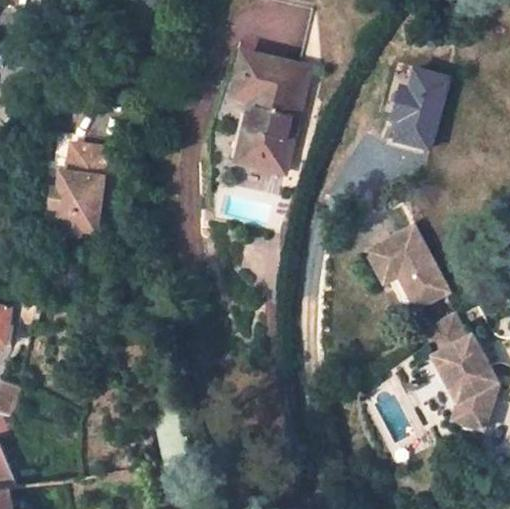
[(302,67),(244,52),(235,90),(256,95),(252,111),(250,111),(240,156),(281,167),(293,115),(291,114),(302,67)]
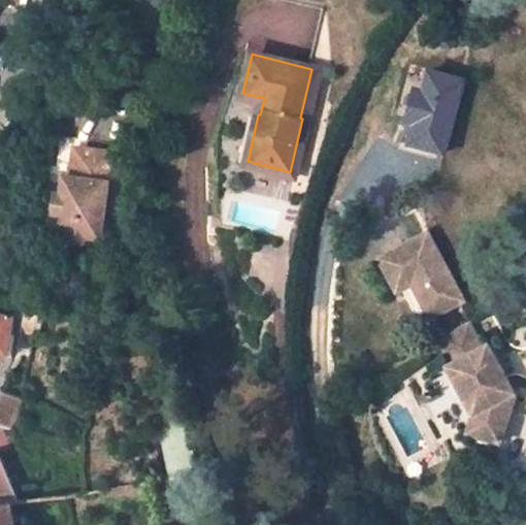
[(417,64),(395,141),(440,155),(462,76),(417,64)]
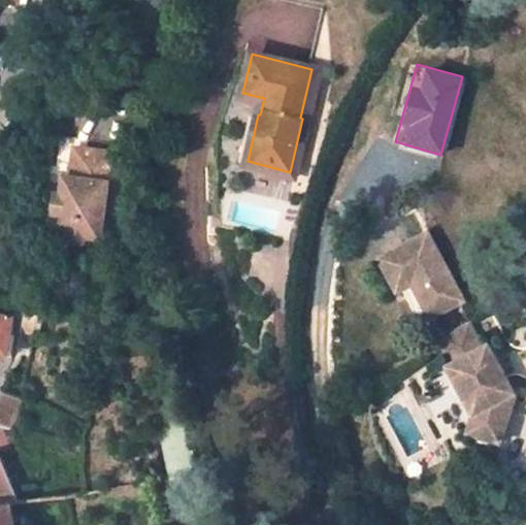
[(112,182),(117,151),(74,145),(70,176),(64,175),(58,232),(101,237),(108,181),(112,182)]
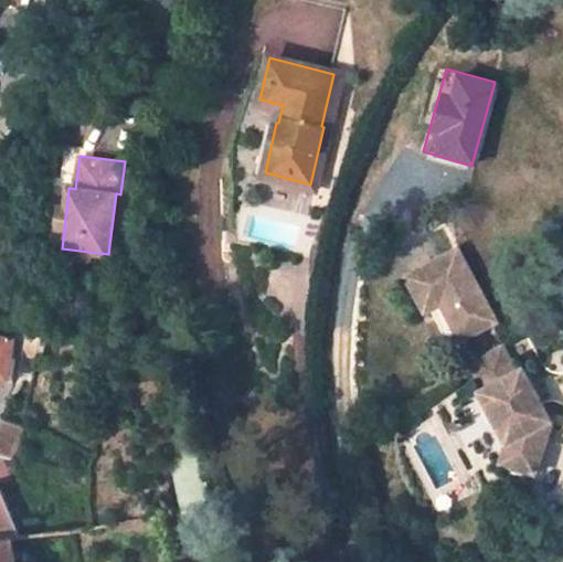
[(494,320),(457,247),(403,274),(422,309),(428,306),(439,300),(458,338),(494,320)]
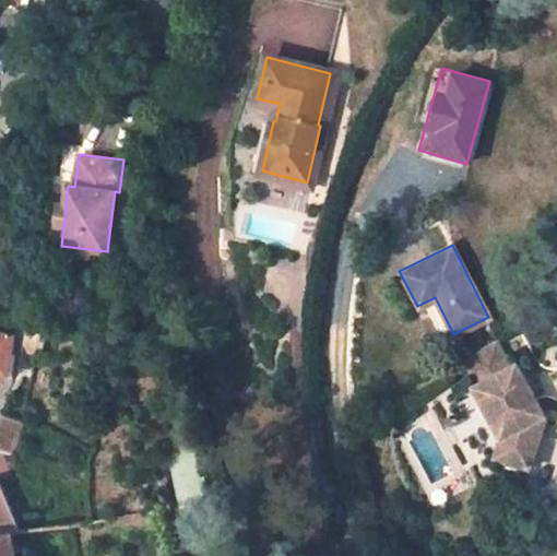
[(424,303),(442,340),(453,334),(435,297),(424,303)]
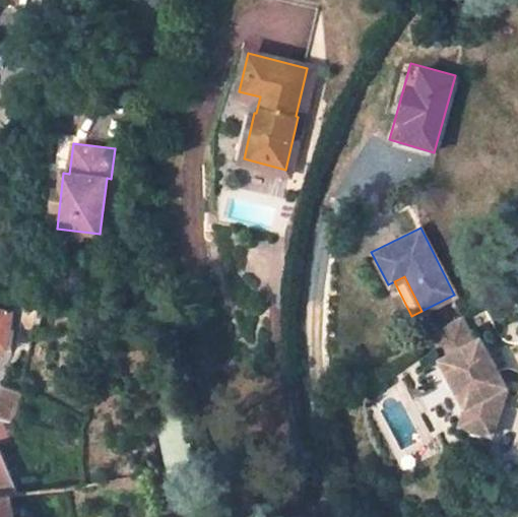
[(23,307),(19,325),(31,328),(36,309),(23,307)]
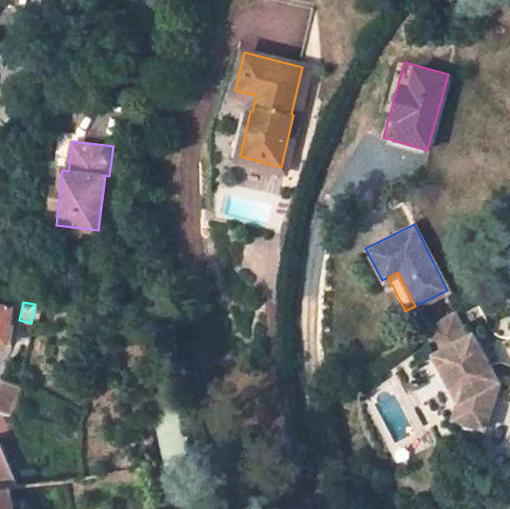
[(0,342),(2,342),(10,306),(0,304),(0,342)]
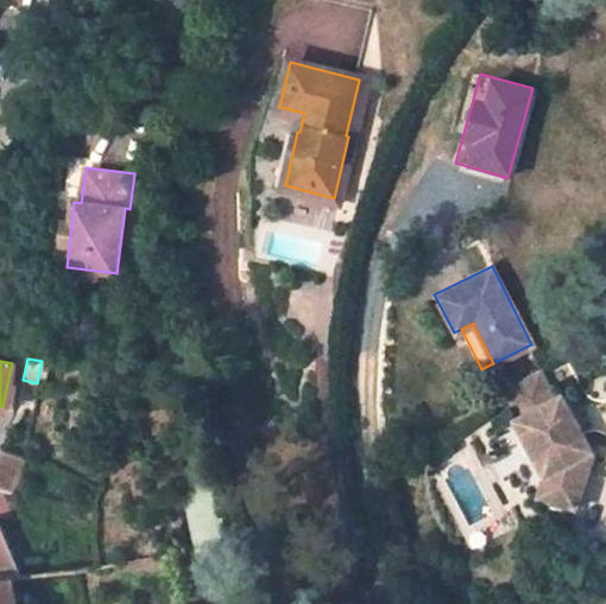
[(515,424),(542,478),(535,500),(573,512),(592,458),(562,399),(554,402),(538,372),(504,388),(519,421),(515,424)]
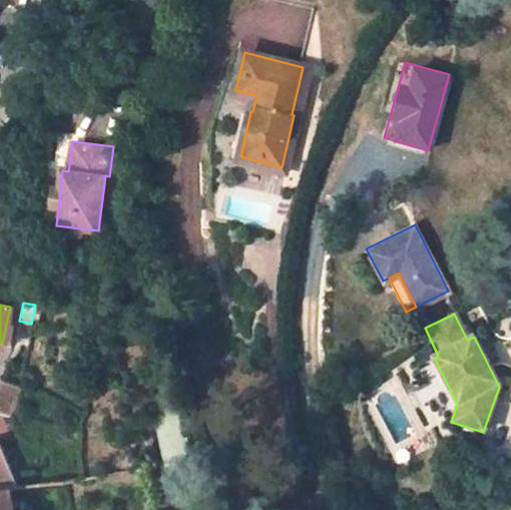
[(0,413),(8,415),(18,386),(0,376),(0,413)]
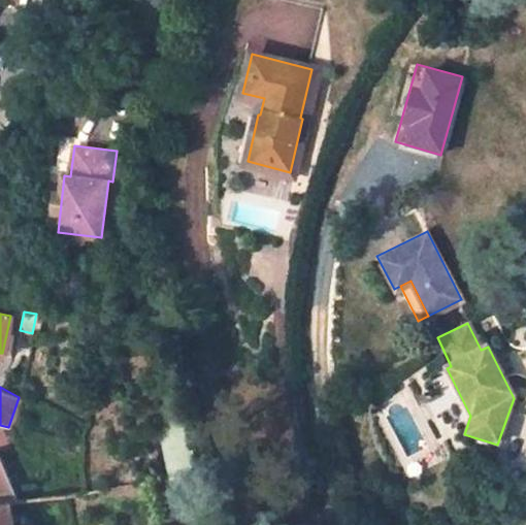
[(0,448),(15,451),(21,429),(8,427),(0,425),(0,448)]
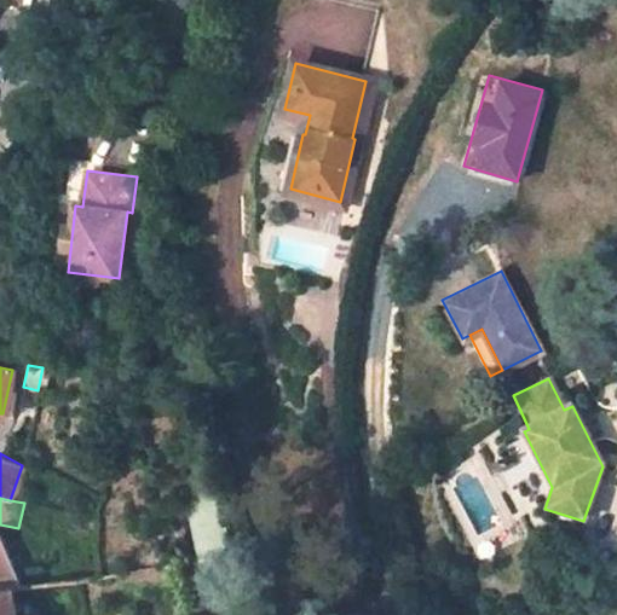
[(0,589),(11,587),(21,586),(0,538),(0,589)]
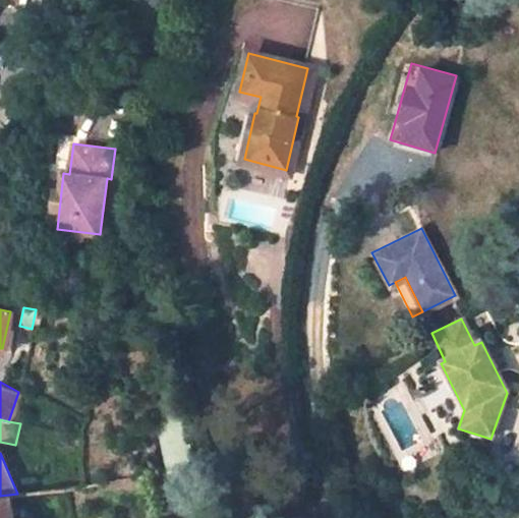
[(0,517),(13,517),(9,495),(0,496),(0,517)]
